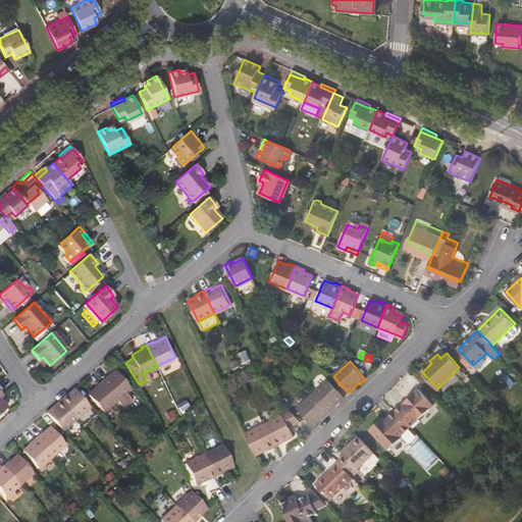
[(107,374),(105,375),(106,376),(101,380),(117,399),(132,385),(116,368),(108,375),(107,374)]
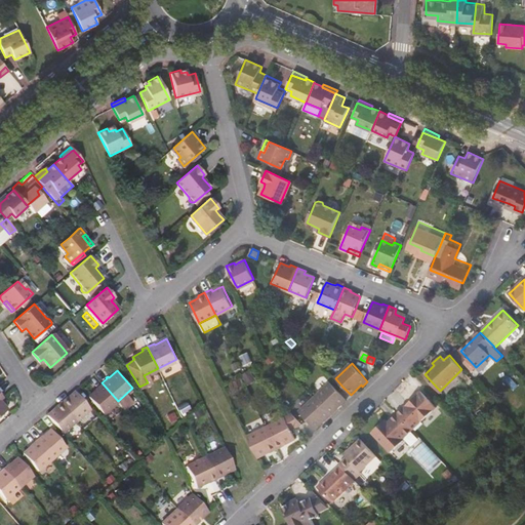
[(105,412),(118,401),(102,382),(95,387),(97,389),(89,395),(91,398),(105,412)]
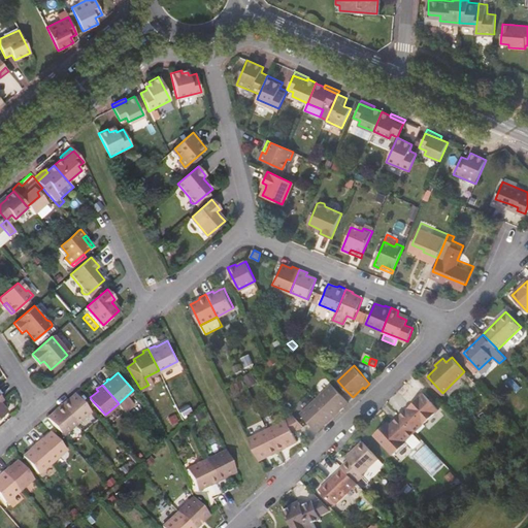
[(333,385),(318,399),(334,417),(338,413),(339,411),(338,410),(348,401),(340,393),(333,385)]
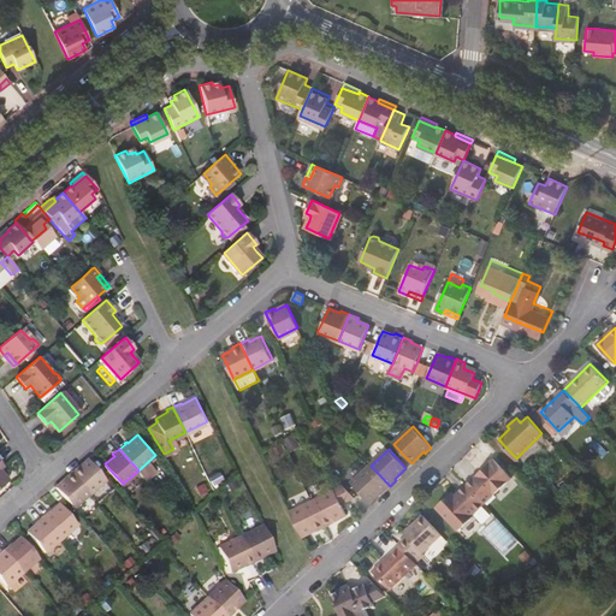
[(90,492),(106,478),(101,473),(88,458),(81,466),(78,465),(71,471),(90,492)]
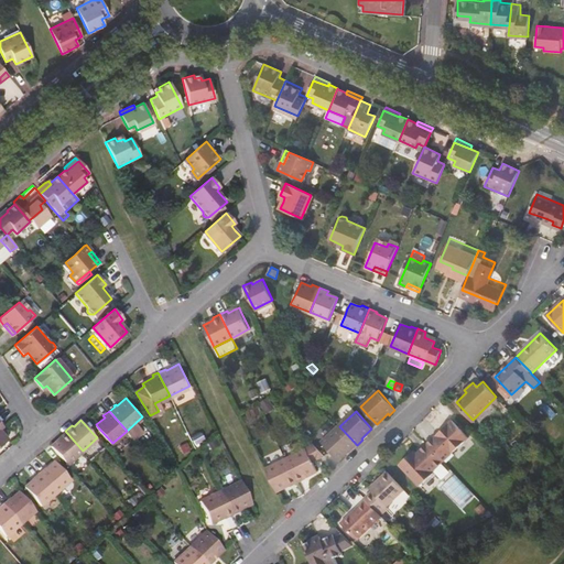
[(451,421),(416,455),(411,459),(408,456),(399,465),(419,487),(433,473),(433,470),(467,438),(451,421)]
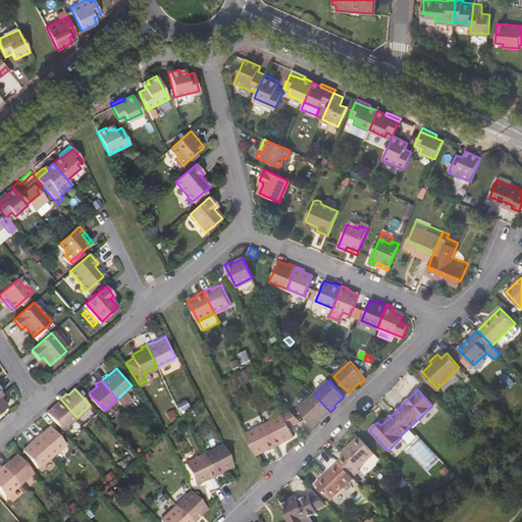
[(299,410),(306,417),(314,425),(323,416),(324,417),(330,412),(314,395),(299,410)]
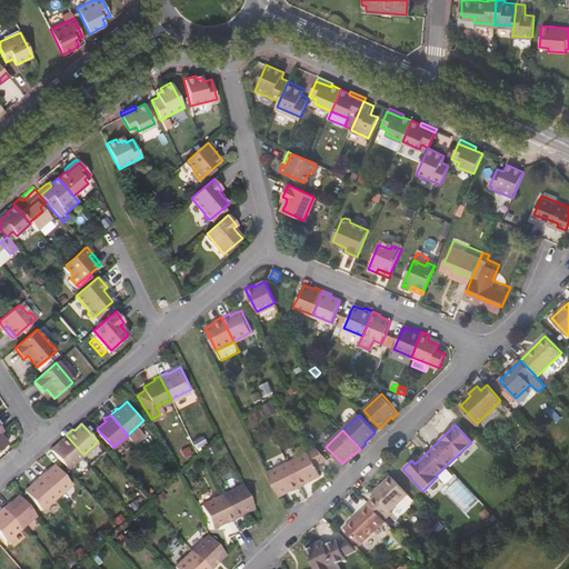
[(68,467),(83,455),(66,435),(59,440),(60,442),(52,449),(63,462),(68,467)]
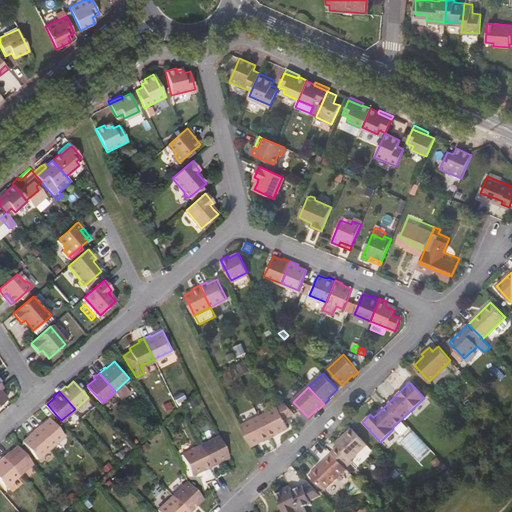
[(181,396),(175,401),(179,407),(180,406),(184,403),(181,396)]
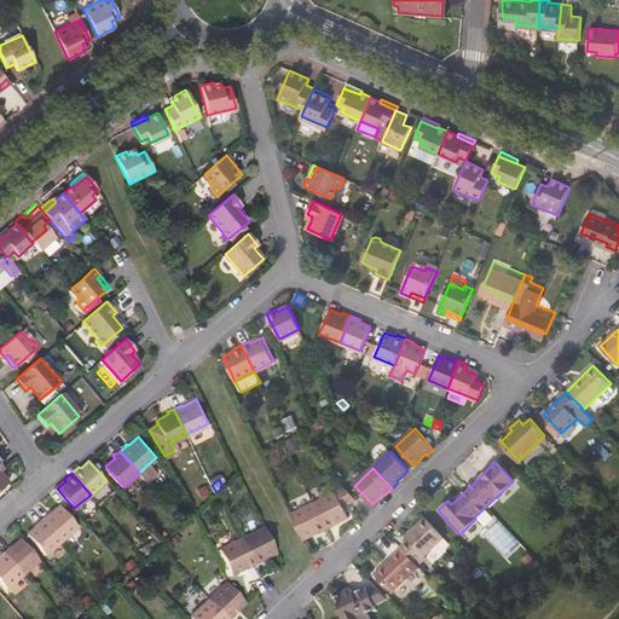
[(345,505),(357,499),(346,487),(314,503),(328,530),(336,525),(335,522),(350,516),(346,510),(345,505)]
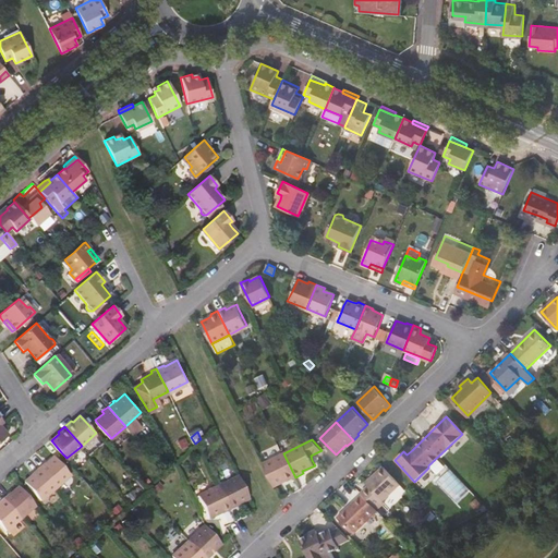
[(289,478),(290,481),(295,477),(283,453),(263,464),(274,486),(289,478)]
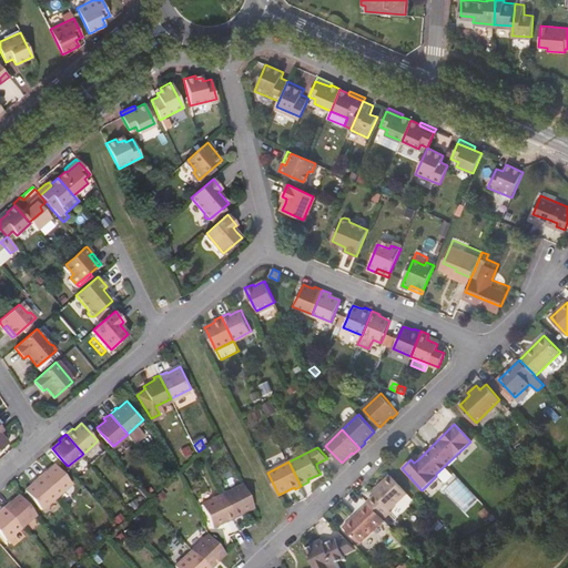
[(169,479),(178,472),(170,463),(161,472),(169,479)]
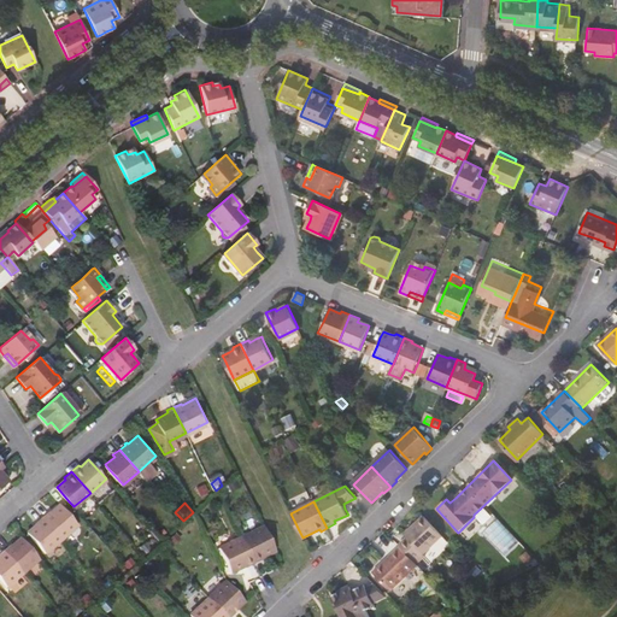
[(64,507),(64,506),(60,504),(51,511),(50,510),(42,516),(62,538),(78,524),(64,507)]
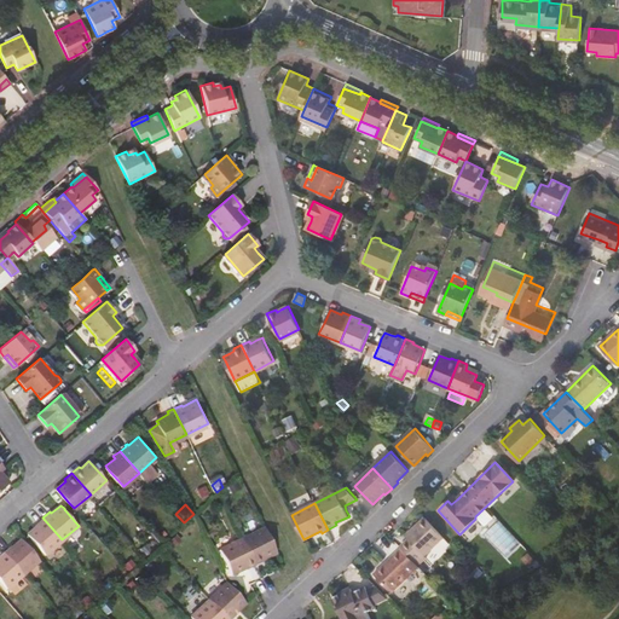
[(45,554),(62,539),(42,518),(36,524),(38,526),(28,533),(32,537),(30,537),(45,554)]
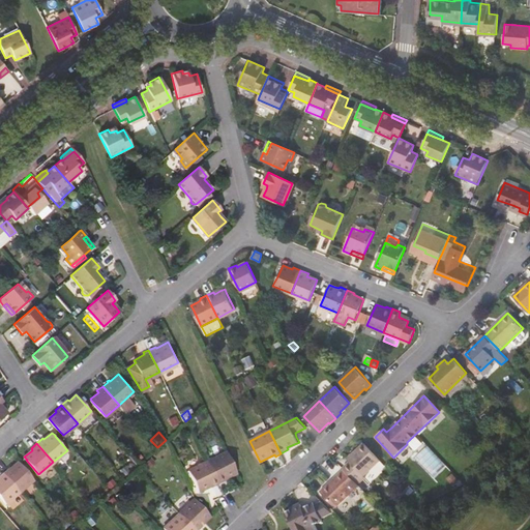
[(348,463),(342,468),(344,469),(357,484),(363,479),(362,477),(378,461),(362,444),(346,460),(348,463)]
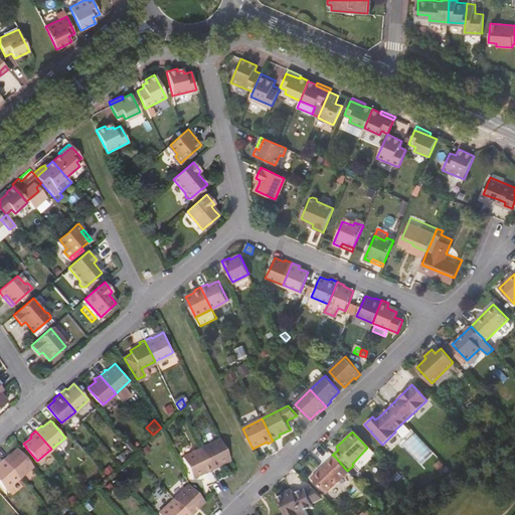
[(219,439),(201,448),(212,470),(220,466),(218,462),(228,457),(226,452),(219,439)]
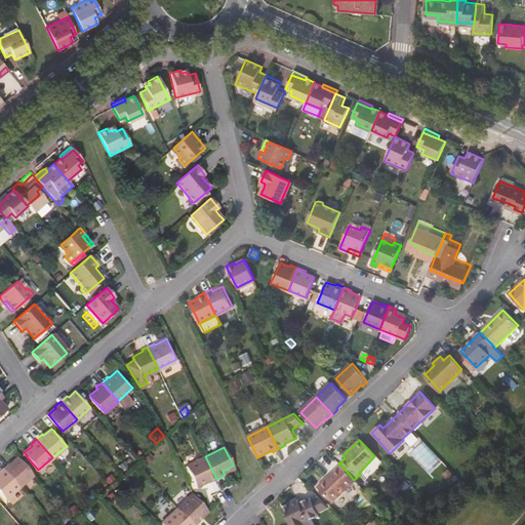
[(153,455),(150,451),(145,456),(148,460),(153,455)]
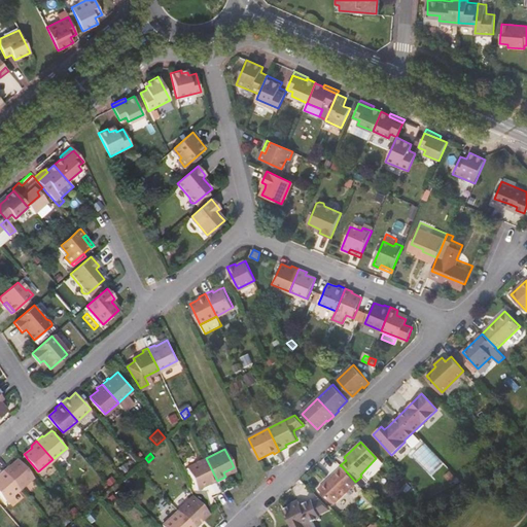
[(20,488),(34,476),(22,461),(19,458),(11,465),(10,464),(4,469),(20,488)]
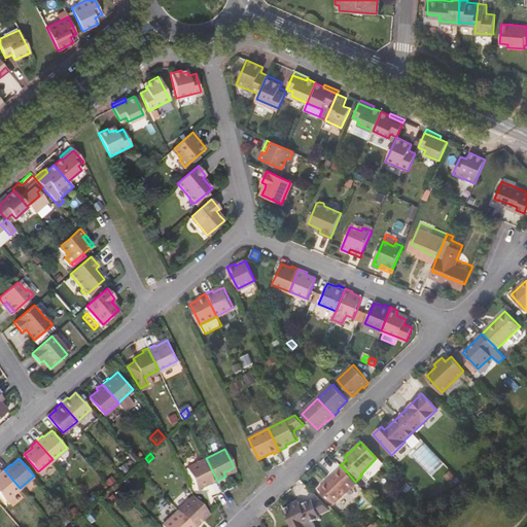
[(209,485),(217,481),(206,458),(187,467),(198,486),(207,481),(209,485)]
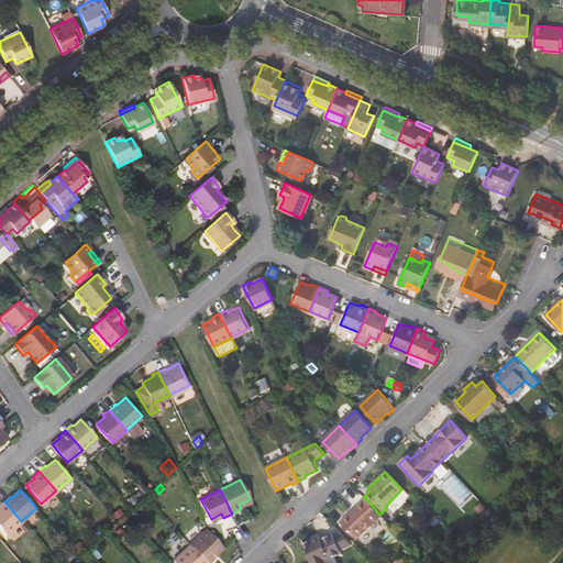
[(355,540),(381,516),(379,515),(365,498),(339,523),(355,540)]
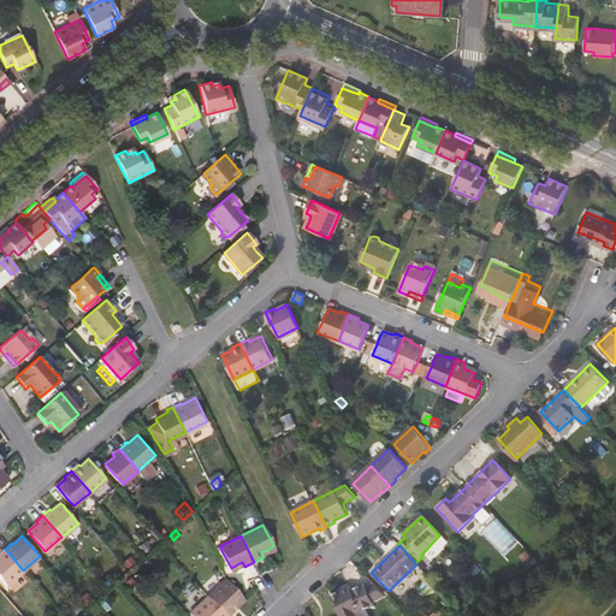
[(0,576),(6,585),(23,570),(5,549),(0,551),(0,576)]
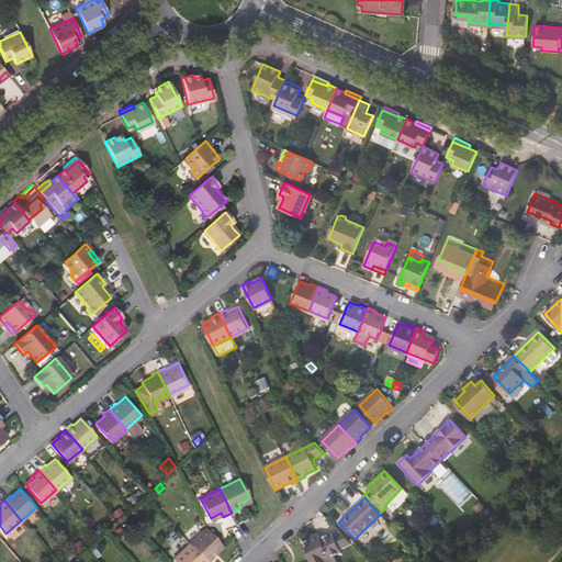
[(137,519),(141,516),(136,510),(132,515),(137,519)]
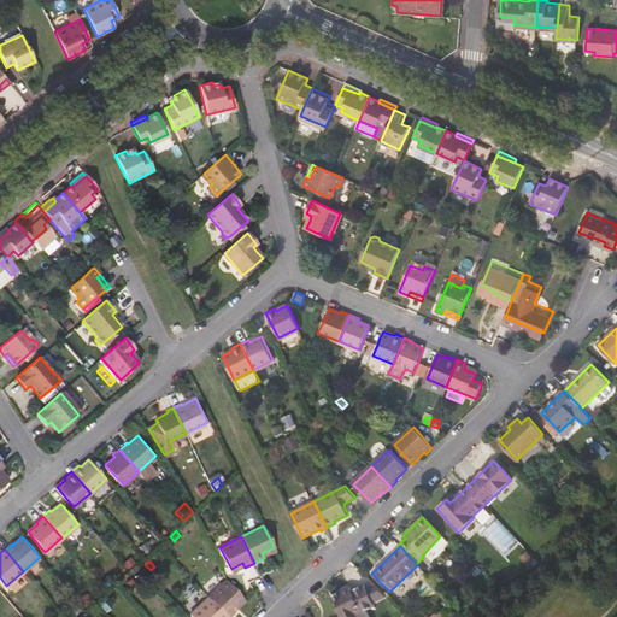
[(133,587),(137,582),(133,576),(128,581),(133,587)]
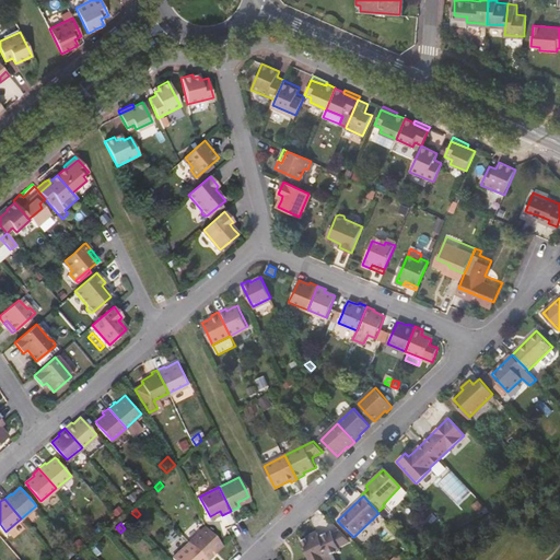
[(206,525),(189,540),(208,559),(212,556),(213,556),(212,553),(223,544),(206,525)]
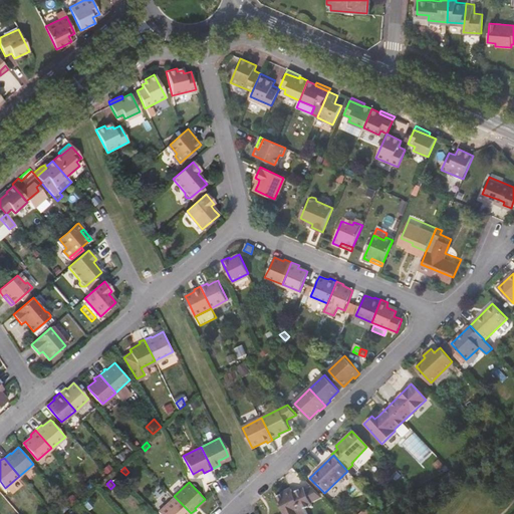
[(295,487),(276,497),(284,513),(308,513),(305,508),(312,504),(311,502),(305,490),(304,487),(297,491),(295,487)]
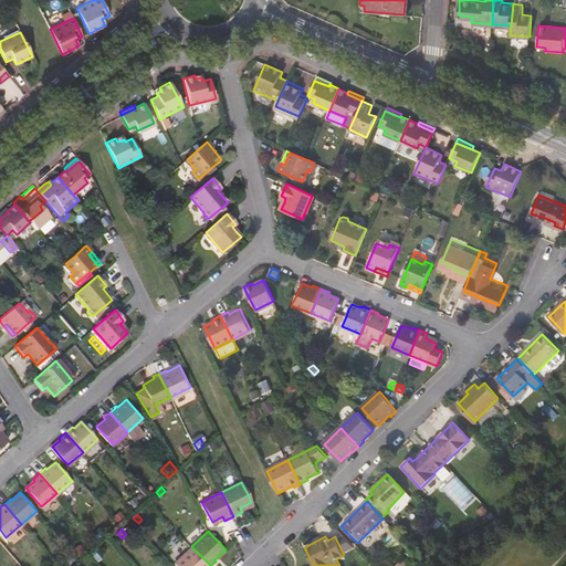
[(343,536),(336,540),(343,553),(354,547),(343,536)]
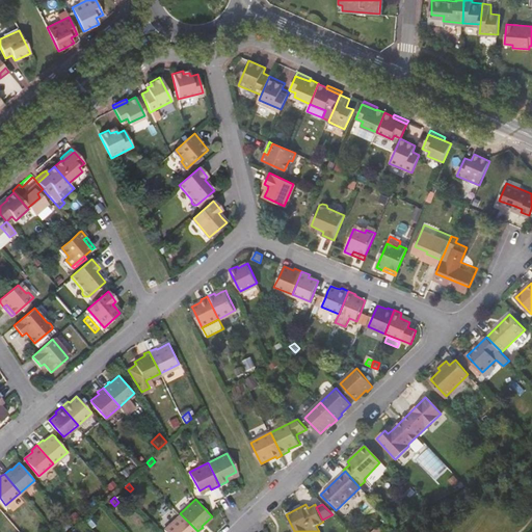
[(164,529),(166,531),(197,531),(180,513),(164,529)]
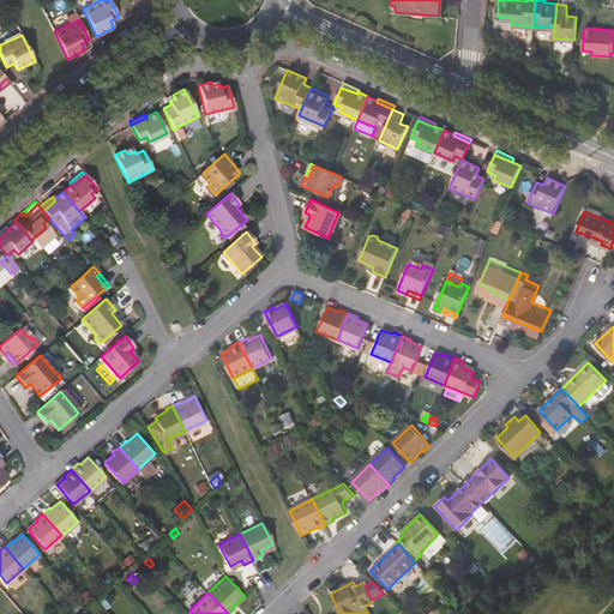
[(107,607),(113,602),(107,597),(102,601),(107,607)]
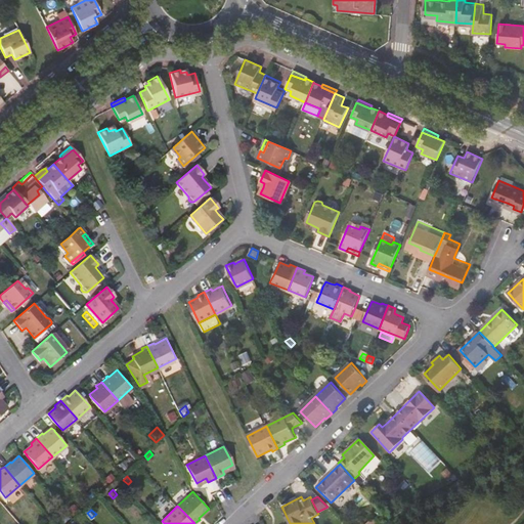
[(63,517),(68,522),(73,517),(69,513),(63,517)]
